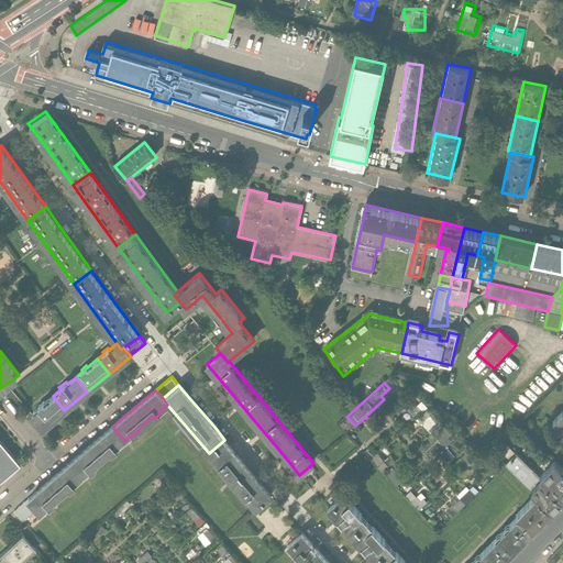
[(42,428),(64,410),(53,396),(44,403),(43,401),(39,405),(40,407),(31,414),(42,428)]
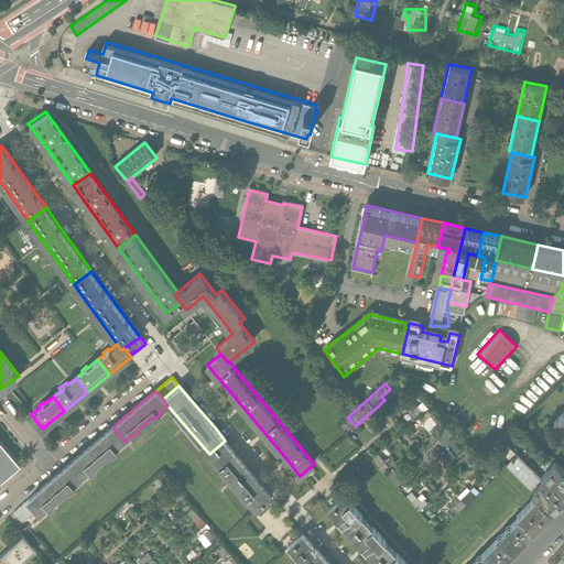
[(422,418),(435,432),(444,424),(430,410),(422,418)]
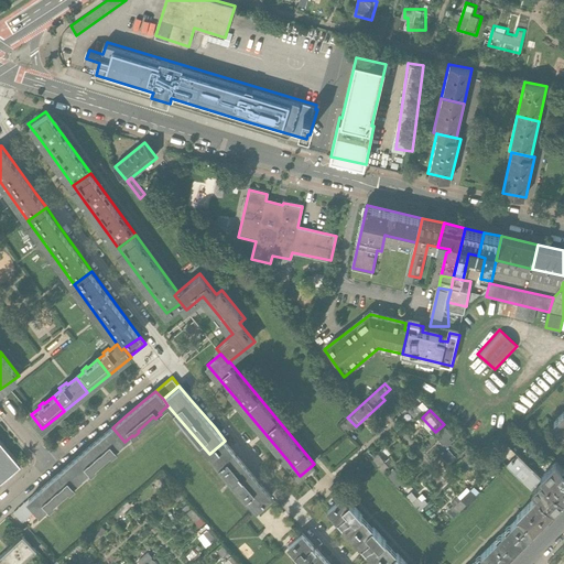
[(563,431),(563,410),(553,421),(563,431)]
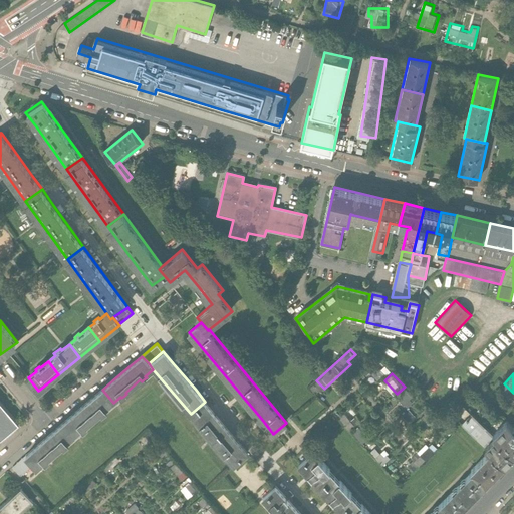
[(105,409),(113,403),(102,390),(92,398),(74,414),(64,422),(75,436),(82,430),(83,431),(85,429),(88,427),(86,425),(101,413),(102,414),(104,412),(107,410),(105,409)]
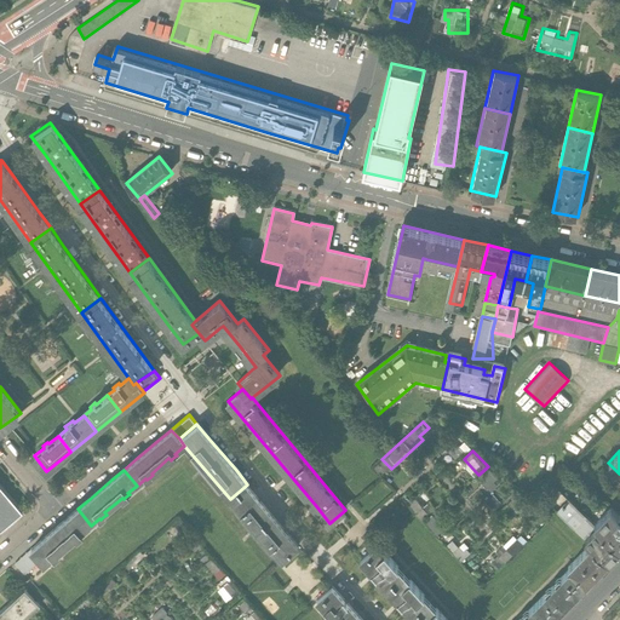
[(577,529),(589,517),(552,481),(540,493),(577,529)]
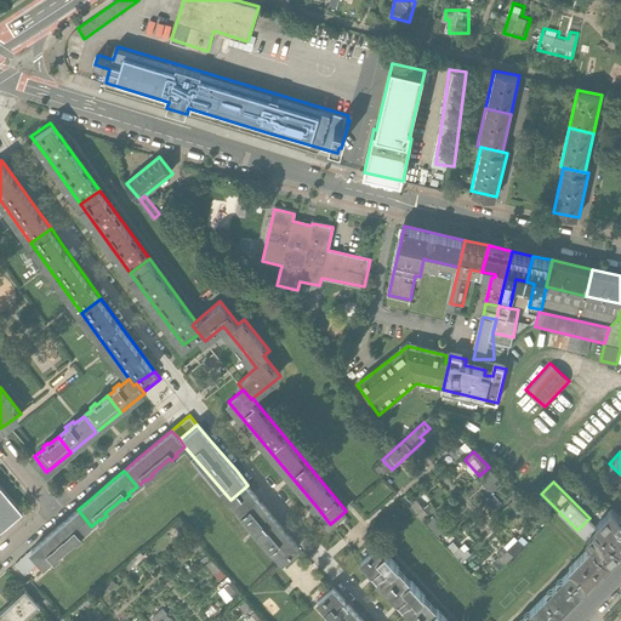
[(0,530),(22,512),(0,485),(0,530)]
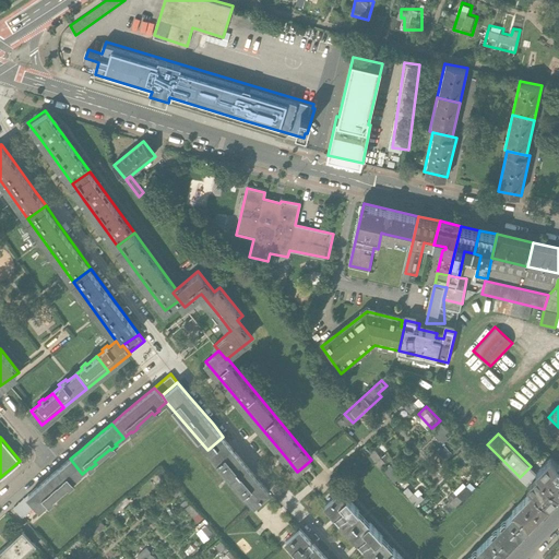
[(235,450),(223,437),(207,450),(254,506),(270,491),(258,477),(235,450)]
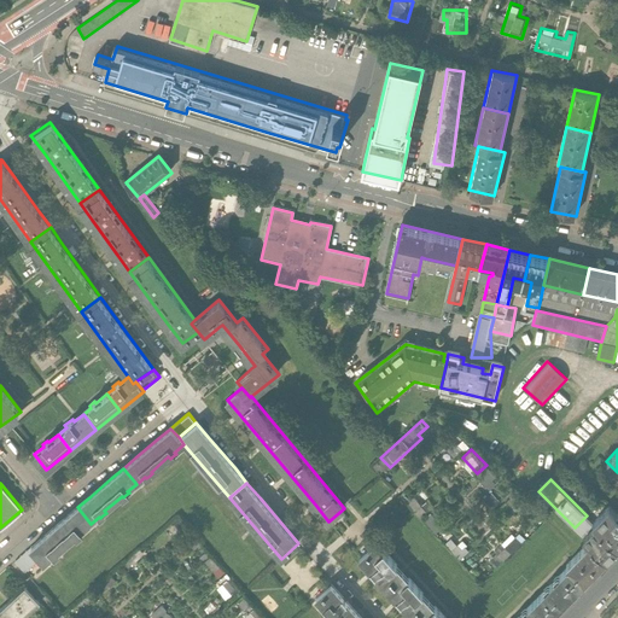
[(424,502),(429,499),(424,491),(412,500),(423,516),(430,511),(424,502)]
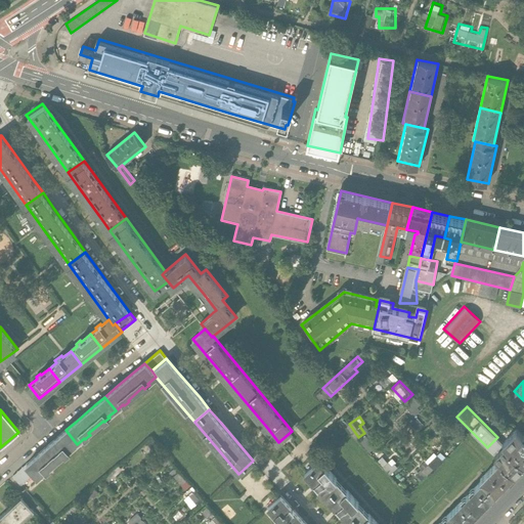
[(69,450),(77,444),(66,430),(55,439),(35,456),(27,464),(35,473),(38,476),(45,470),(47,472),(49,470),(52,468),(50,467),(64,454),(66,455),(68,453),(70,451),(69,450)]
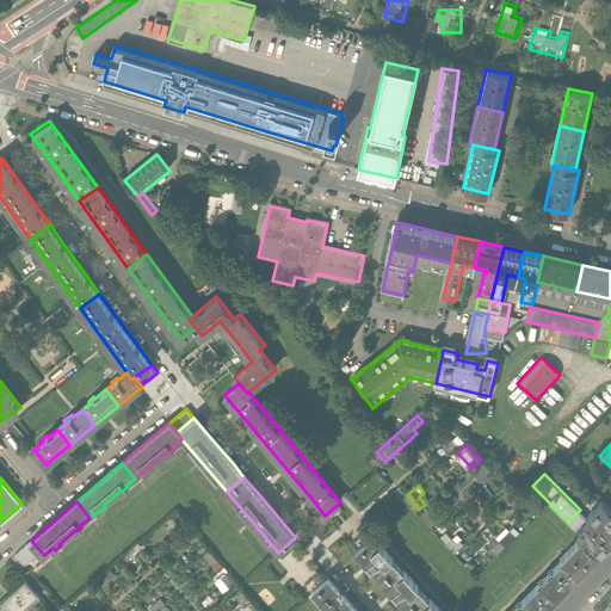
[(603,501),(587,517),(610,541),(610,508),(603,501)]
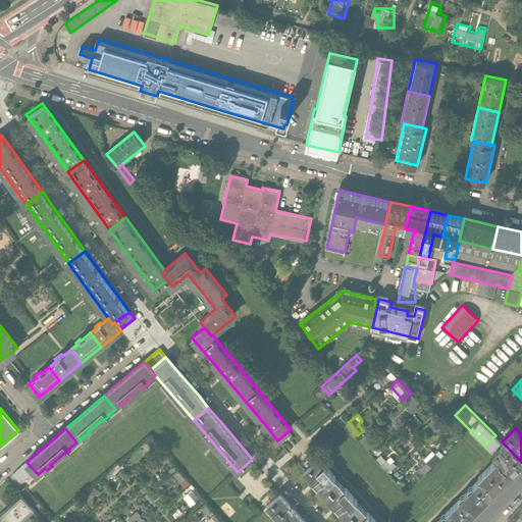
[(369,449),(376,444),(366,431),(360,436),(369,449)]
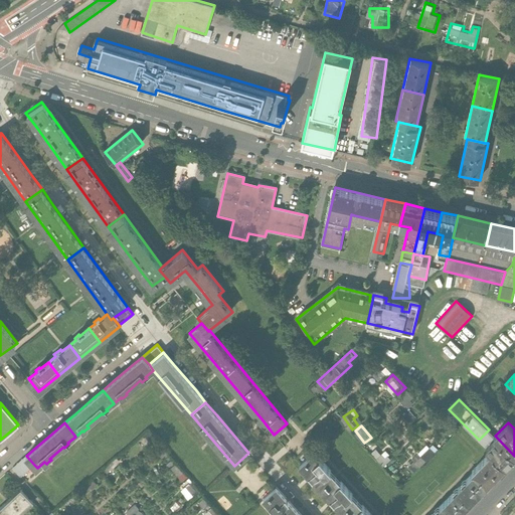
[(479,440),(491,452),(507,468),(514,459),(514,456),(495,436),(489,430),(479,440)]
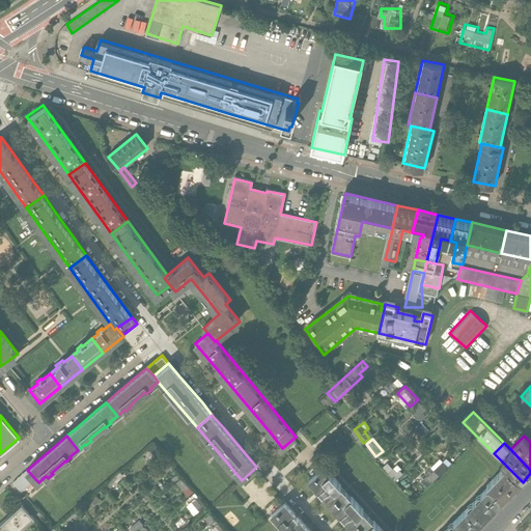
[(432,478),(446,466),(440,459),(426,472),(432,478)]
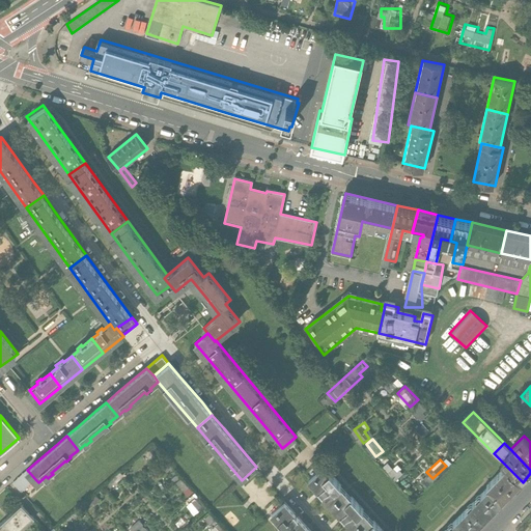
[(396,479),(406,471),(398,463),(389,472),(396,479)]
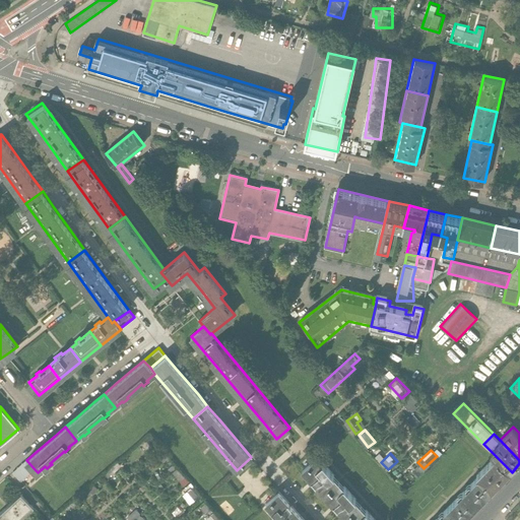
[(304,469),(325,494),(340,479),(319,456),(304,469)]
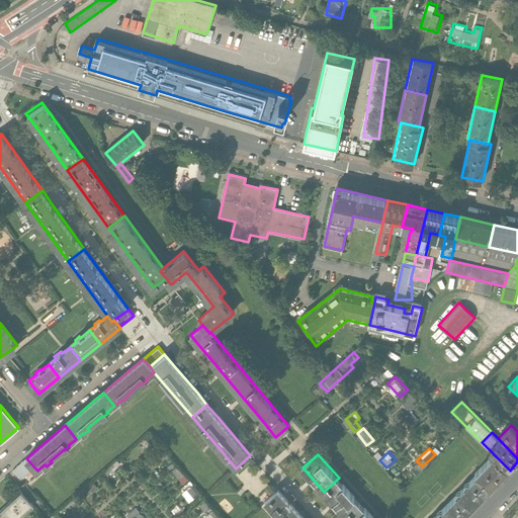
[(476,472),(478,475),(492,489),(510,470),(494,454),(476,472)]
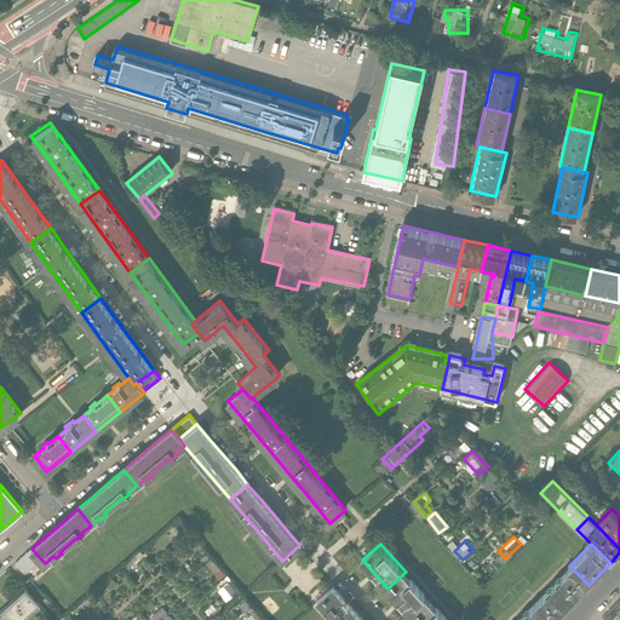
[(32,549),(15,563),(24,574),(41,560),(32,549)]
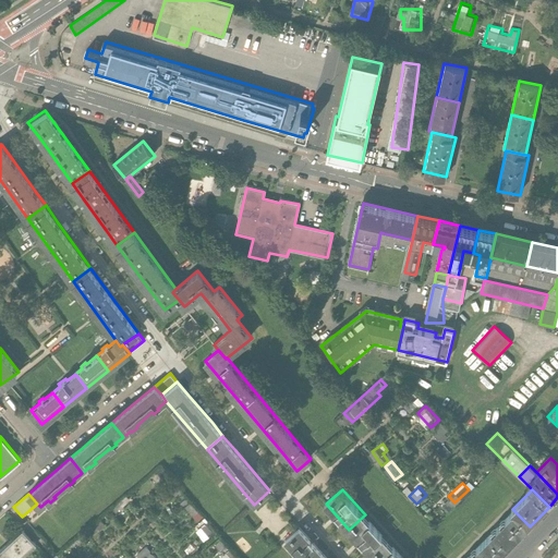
[(499,556),(530,526),(514,511),(484,541),(499,556)]
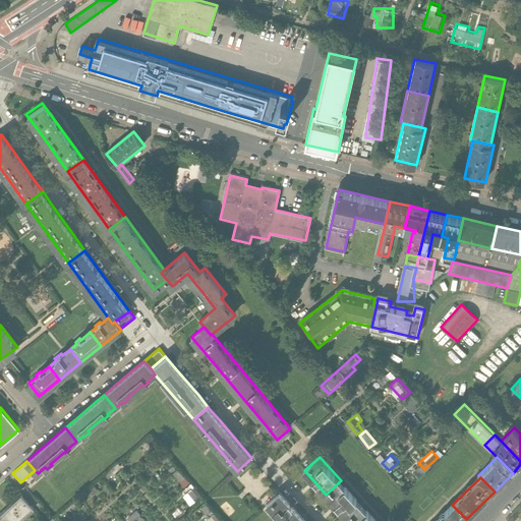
[(326,495),(347,518),(362,505),(341,480),(326,495)]
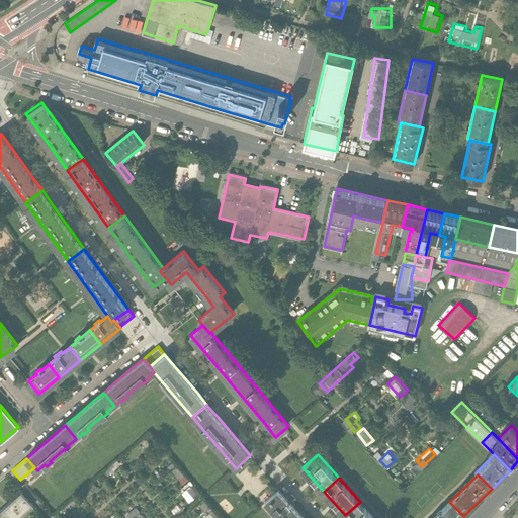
[(265,500),(280,517),(292,517),(299,512),(278,488),(265,500)]
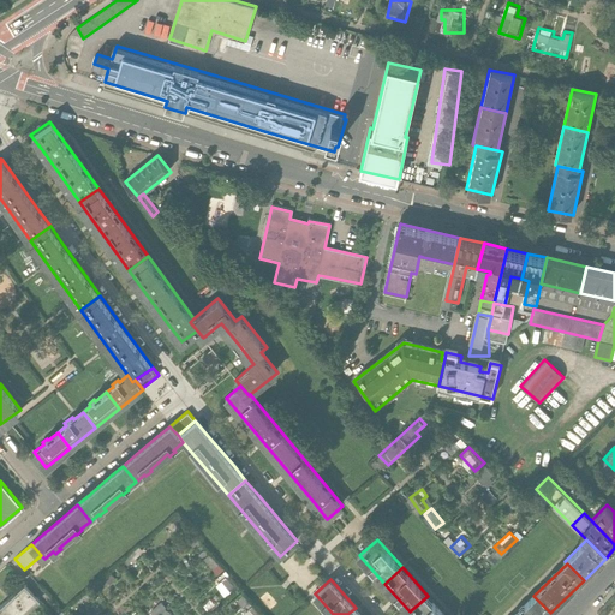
[(4,605),(12,614),(23,614),(40,599),(27,584),(9,601),(4,605)]
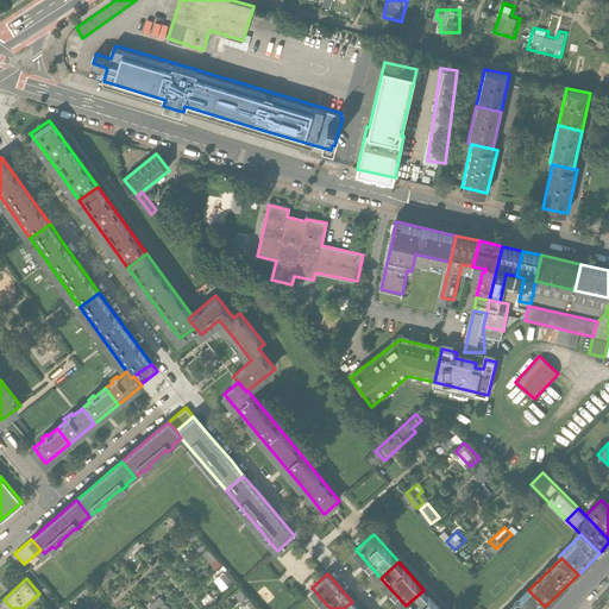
[(406,606),(408,608),(440,608),(424,590),(406,606)]
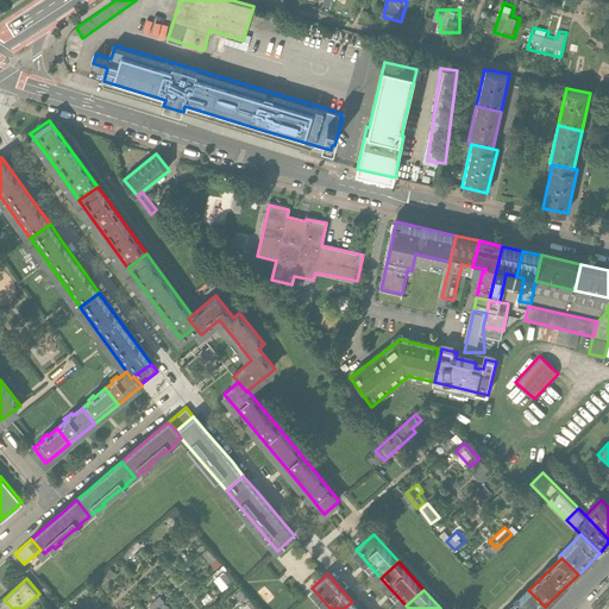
[(528,590),(509,608),(542,608),(545,607),(528,590)]
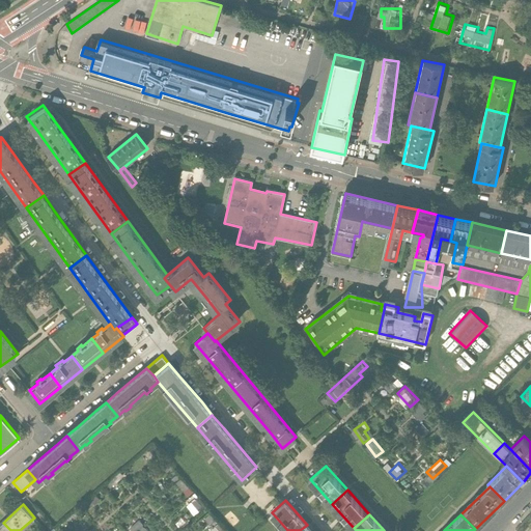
[(138,530),(139,530),(140,530),(152,530),(140,518),(126,530),(138,530)]
